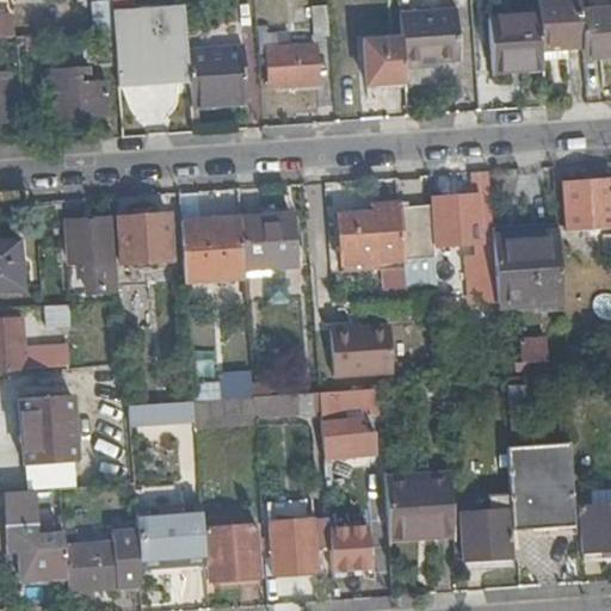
[(581,62),(610,60),(610,7),(578,10),(576,0),(535,0),(536,14),(539,55),(581,53),(581,62)]
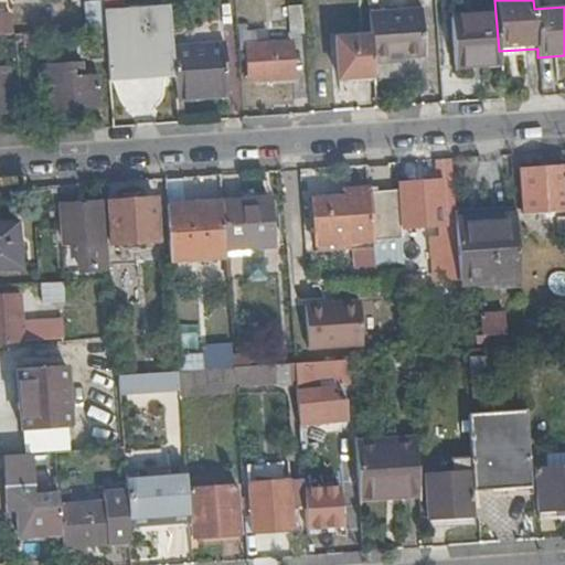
[(290,33),(305,32),(302,4),(288,4),(290,33)]
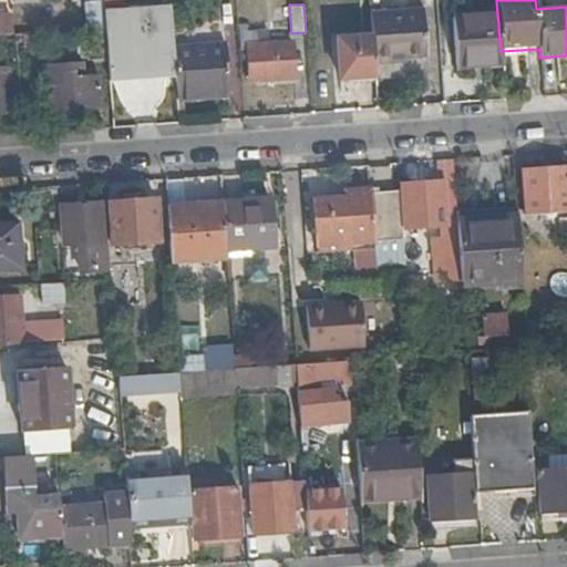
[(171,8),(104,12),(105,27),(107,54),(107,70),(131,69),(131,74),(175,71),(173,45),(171,8)]
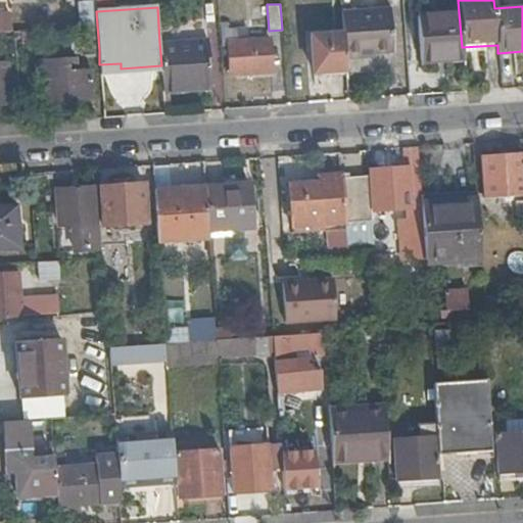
[(341,13),(343,34),(344,59),(363,58),(363,55),(390,54),(388,10),(341,13)]
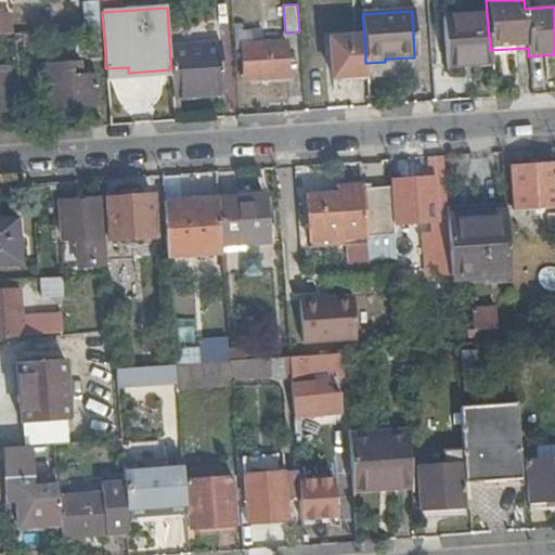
[(479,60),(490,60),(490,50),(487,13),(477,14),(479,60)]
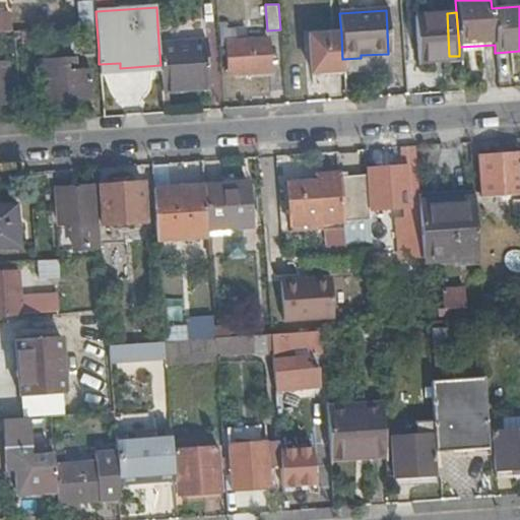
[(0,30),(11,30),(9,13),(0,13),(0,30)]
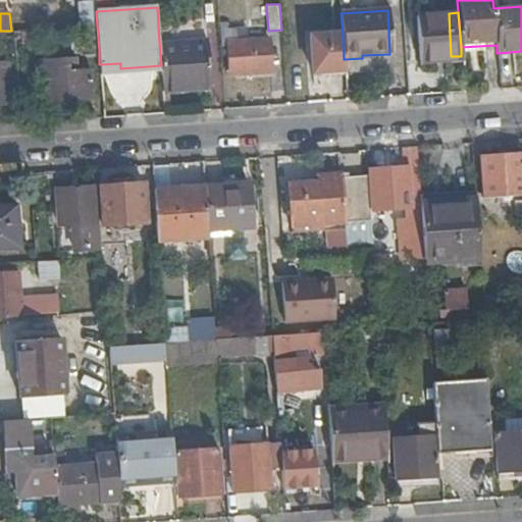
[(418,59),(451,56),(449,13),(415,15),(418,59)]
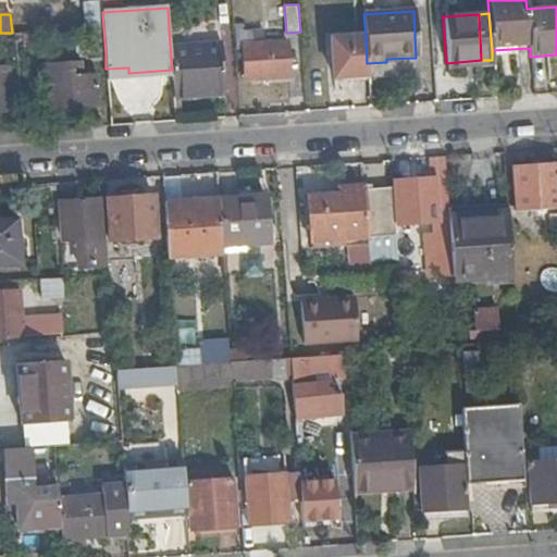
[(240,22),(234,23),(236,49),(242,49),(244,76),(288,74),(286,39),(263,41),(254,42),(252,31),(242,31),(240,22)]
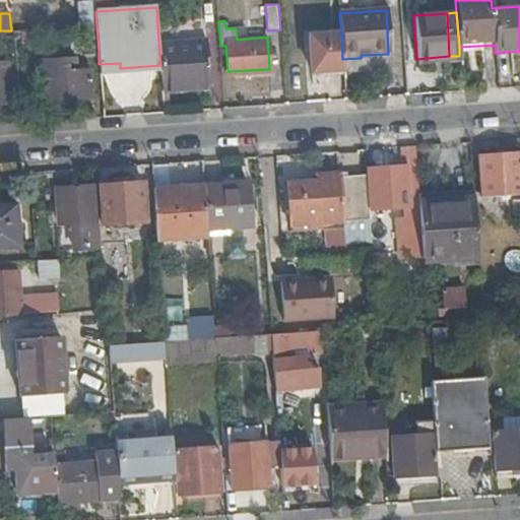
[(99,50),(96,24),(80,25),(82,51),(99,50)]
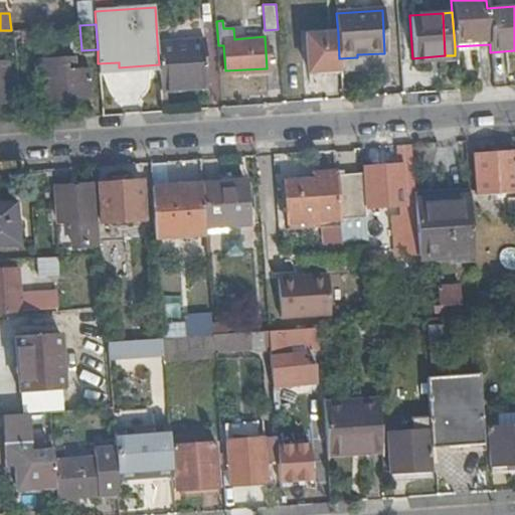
[(234,39),(243,38),(242,27),(233,28),(234,39)]
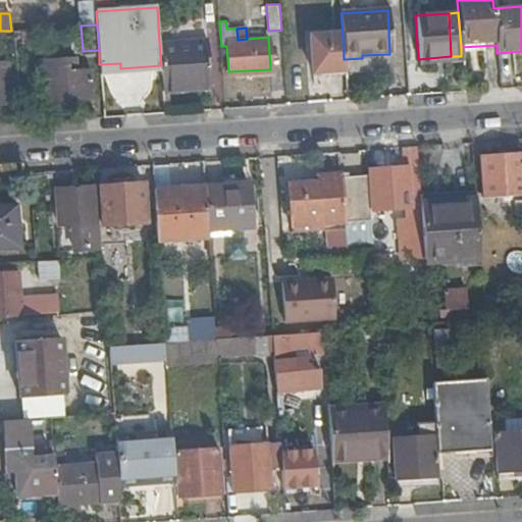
[(14,31),(14,44),(34,42),(33,30),(14,31)]
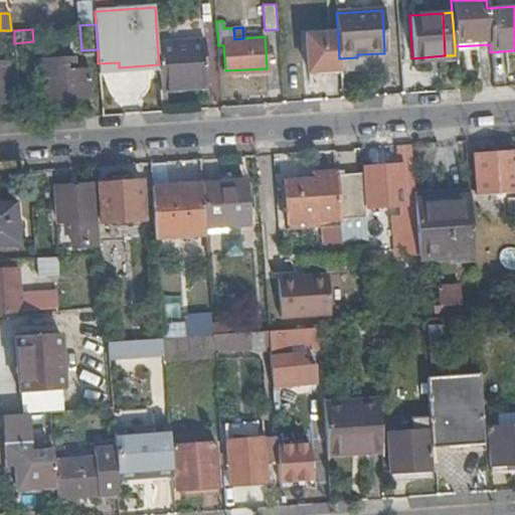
[(308,70),(340,68),(339,58),(338,33),(306,35),(308,70)]
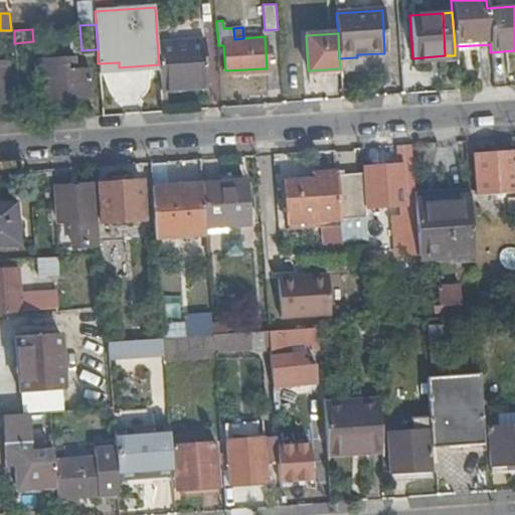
[(204,38),(157,41),(159,64),(161,92),(208,88),(204,38)]
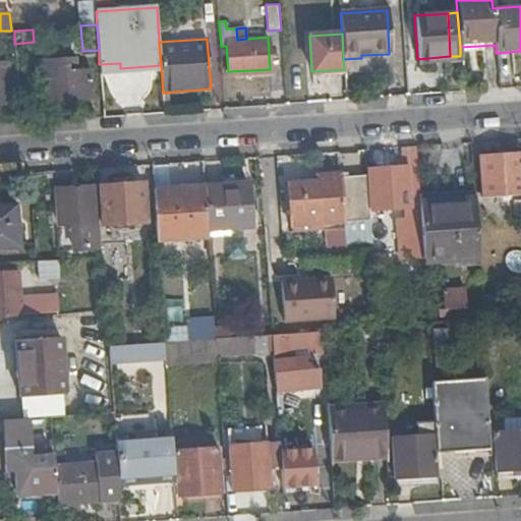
[(76,62),(76,57),(40,59),(42,100),(92,97),(90,68),(73,69),(72,63),(76,62)]
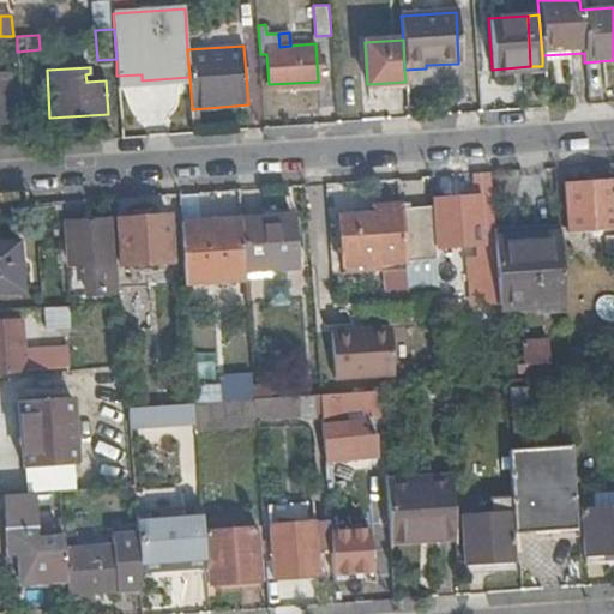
[(6,72),(0,72),(0,121),(11,121),(10,97),(0,97),(0,90),(8,90),(6,72)]
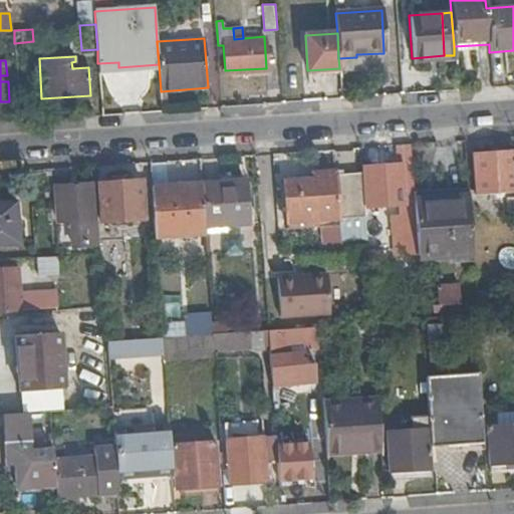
[(414,194),(410,145),(398,145),(399,167),(364,169),(367,217),(374,216),(373,206),(398,205),(401,241),(417,240),(414,203),(414,194)]
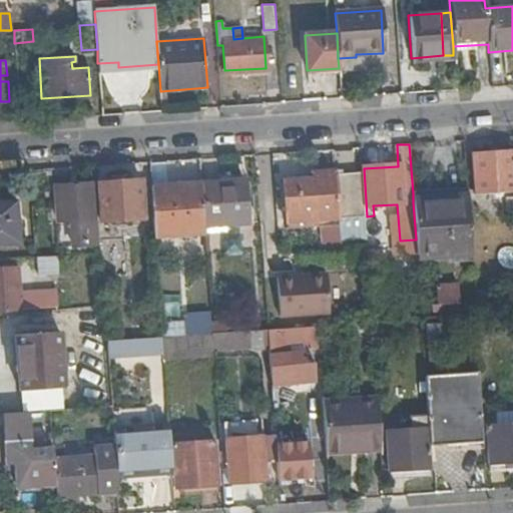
[(512,151),(471,155),(474,195),(512,191),(512,151)]
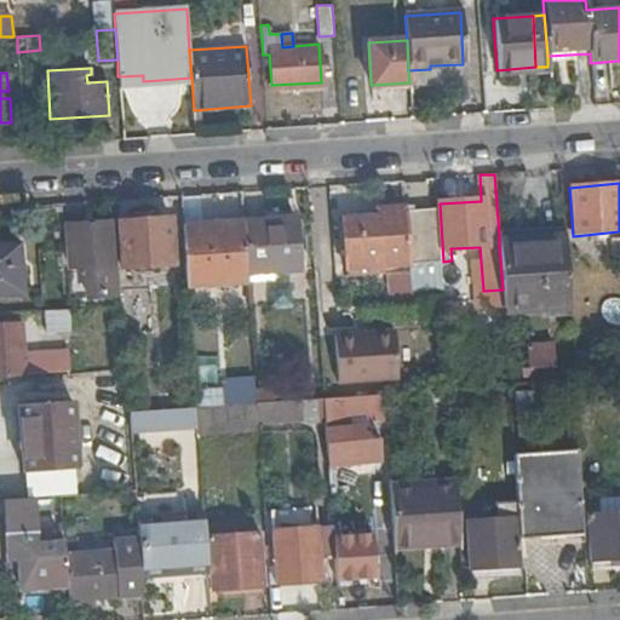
[(441,287),(436,208),(377,213),(377,216),(352,218),(354,236),(343,237),(345,268),(373,265),(407,263),(408,264),(424,263),(426,288),(441,287)]
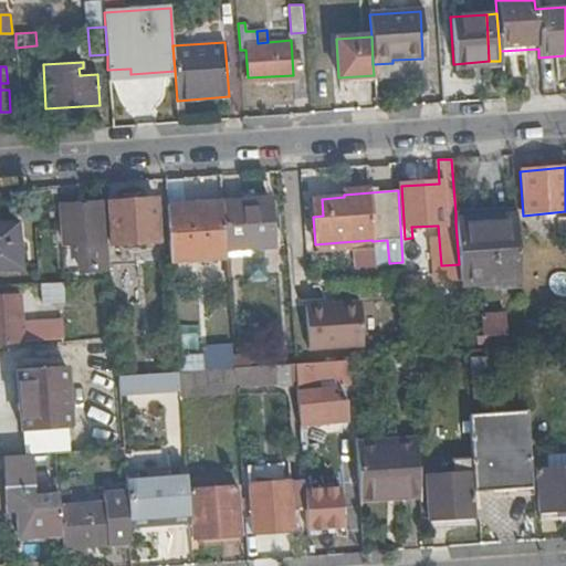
[(167,206),(167,199),(156,200),(156,199),(107,202),(111,244),(118,244),(118,252),(143,250),(142,242),(169,240),(167,206)]
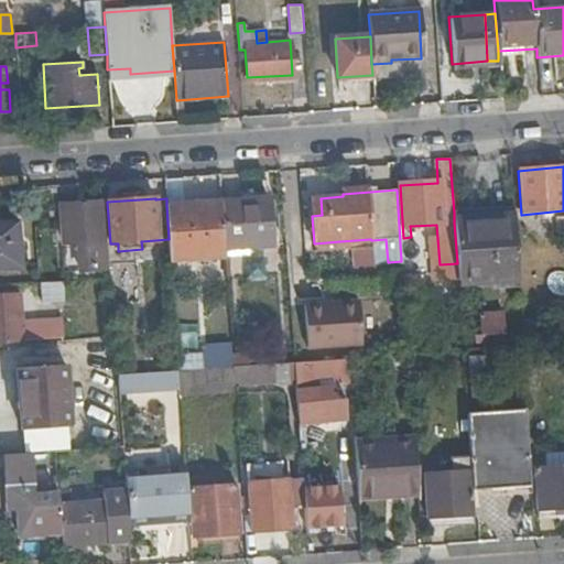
[(268,198),(221,202),(224,249),(271,247),(268,198)]
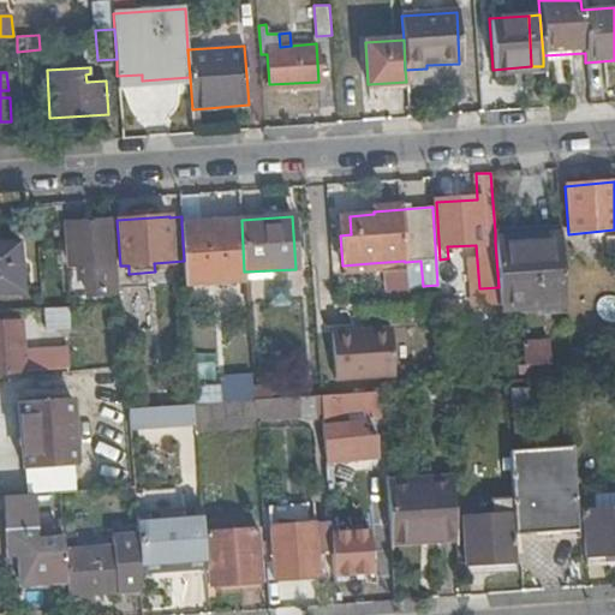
[(244,272),(242,220),(181,224),(184,261),(186,284),(245,280),(244,272)]
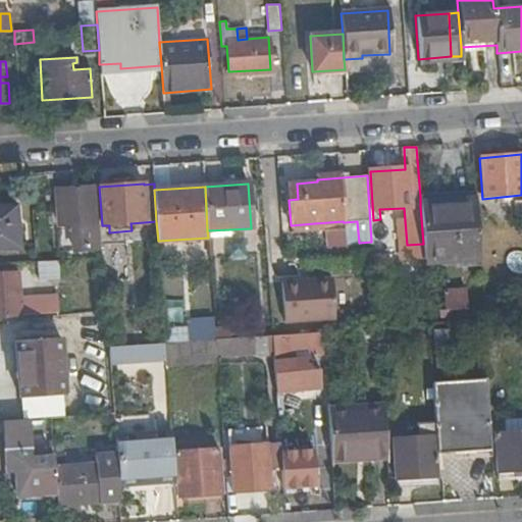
[(95,188),(57,190),(59,223),(71,222),(72,249),(99,247),(95,188)]
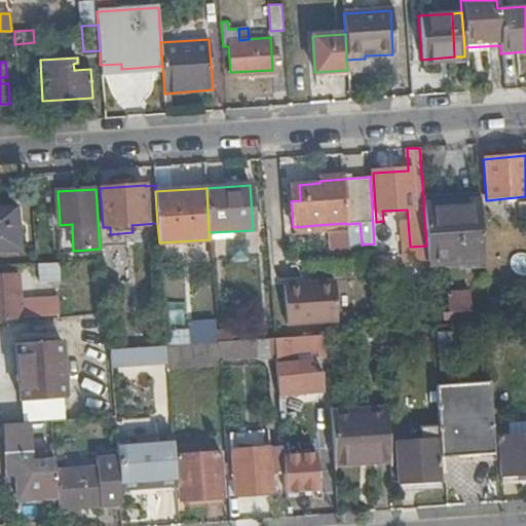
[(480,203),(479,194),(423,198),(423,208),(480,203)]
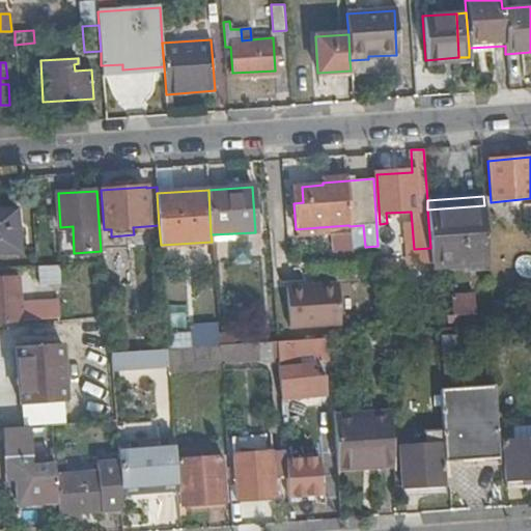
[(487,260),(484,205),(427,210),(430,248),(431,264),(465,262),(487,260)]
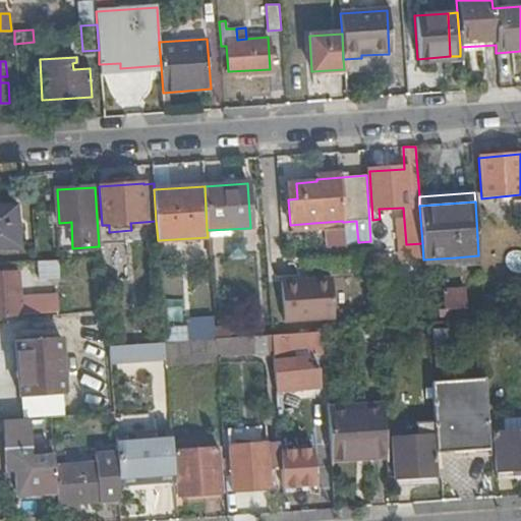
[(15,207),(0,208),(0,248),(18,247),(15,207)]
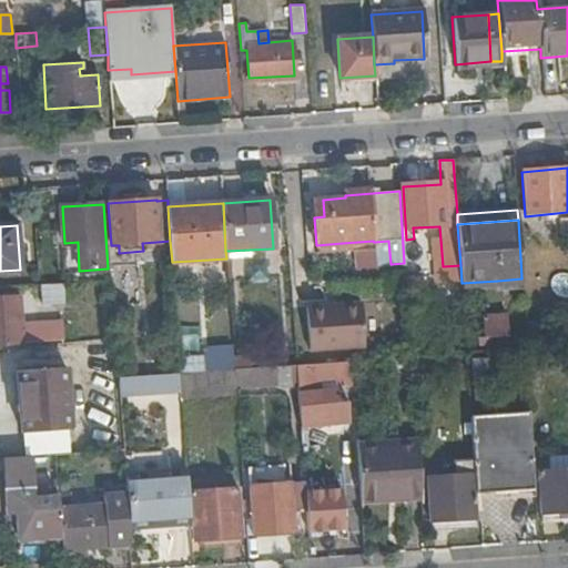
[(374,250),(374,242),(373,241),(342,243),(343,253),(374,250)]
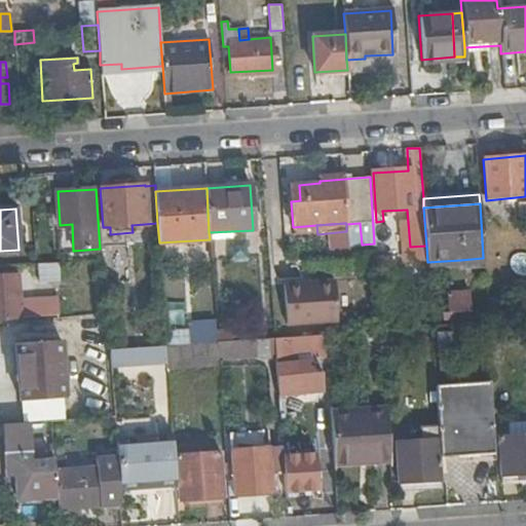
[(316,225),(293,227),(294,235),(317,234),(316,225)]
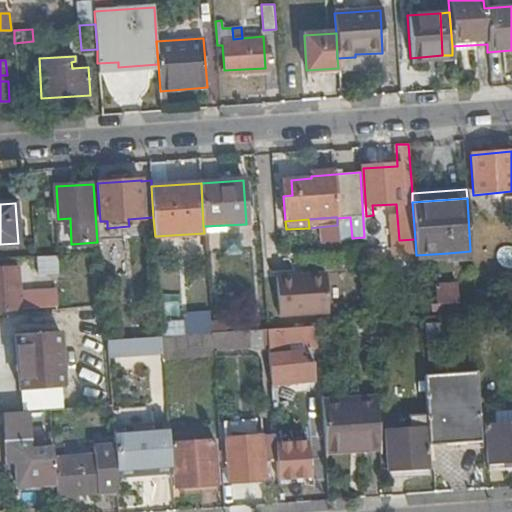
[(449,260),(471,258),(470,251),(448,253),(449,260)]
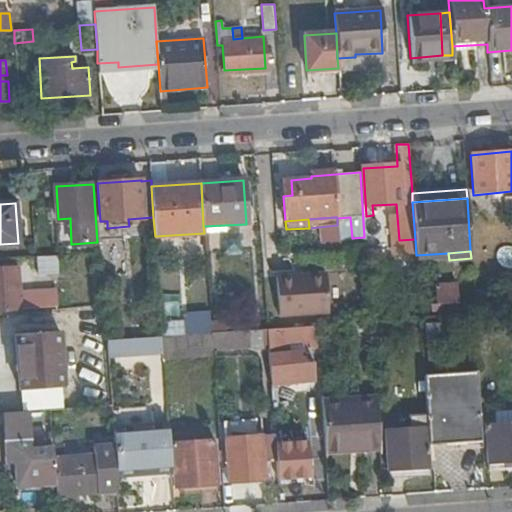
[(59,276),(58,259),(36,260),(37,278),(59,276)]
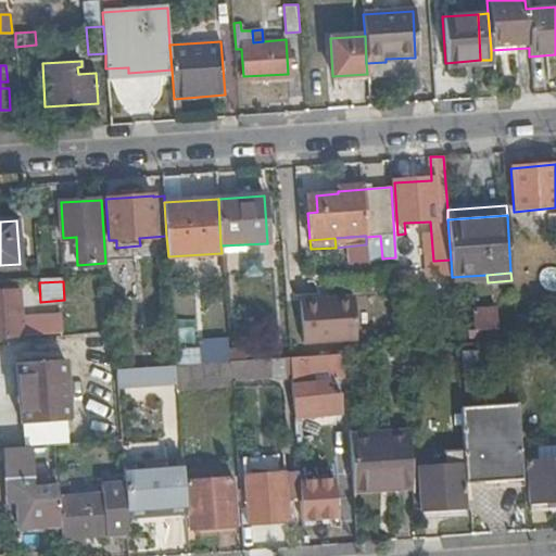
[(0,337),(23,336),(65,331),(65,321),(23,324),(21,291),(0,292),(0,337)]
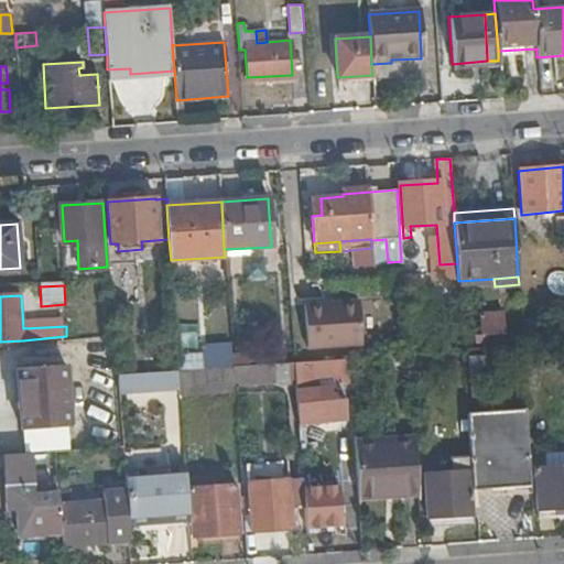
[(359,301),(305,305),(308,349),(362,345),(359,301)]
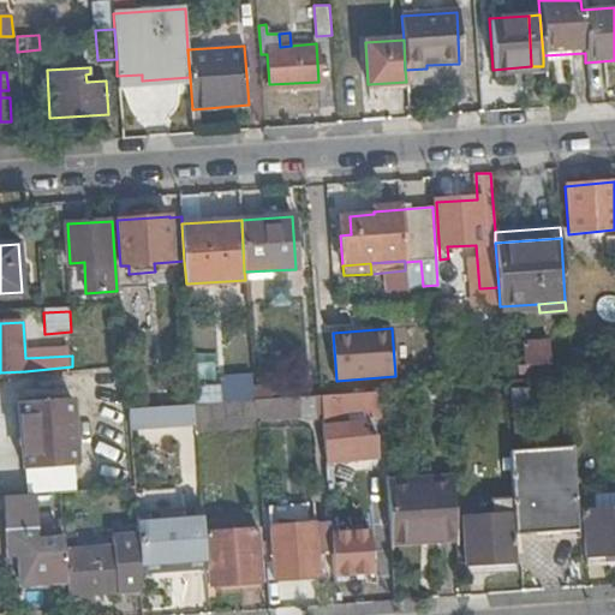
[(548,340),(521,342),(524,366),(550,363),(548,340)]
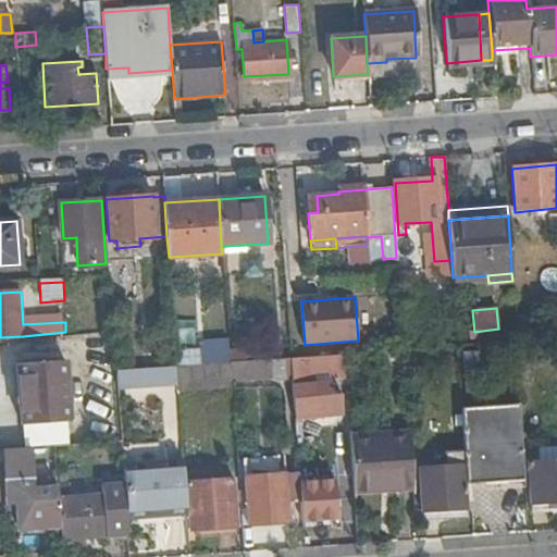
[(485,351),(462,353),(466,392),(487,390),(485,351)]
